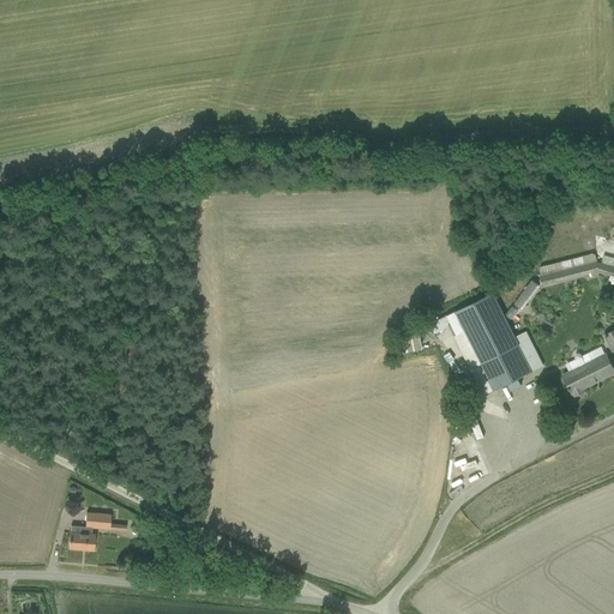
[(597,254),(540,269),(541,276),(540,276),(542,286),(596,271),(613,276),(613,266),(600,263),(597,254)]
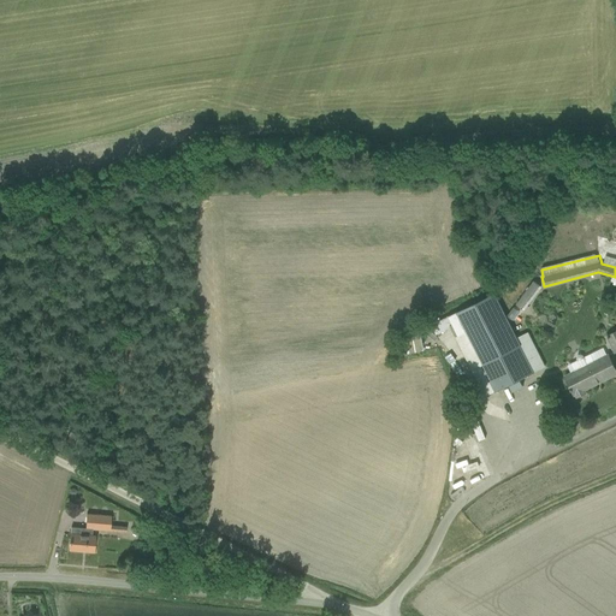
[(539,286),(533,282),(515,304),(521,309),(539,286)]
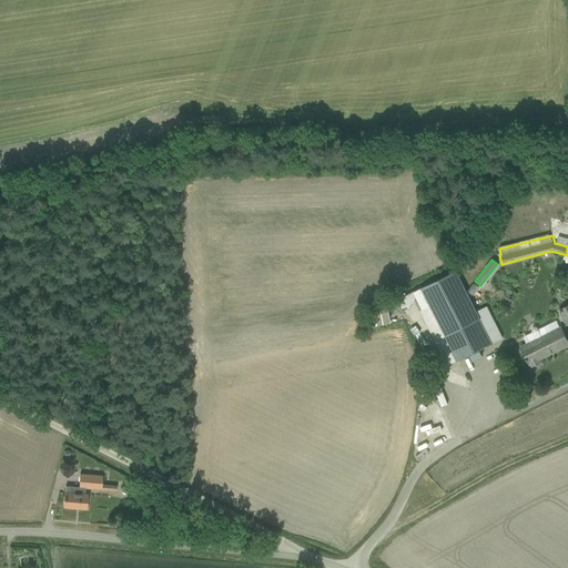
[(403,308),(416,302),(448,366),(501,338),(486,306),(475,312),(455,271),(398,300),(403,308)]
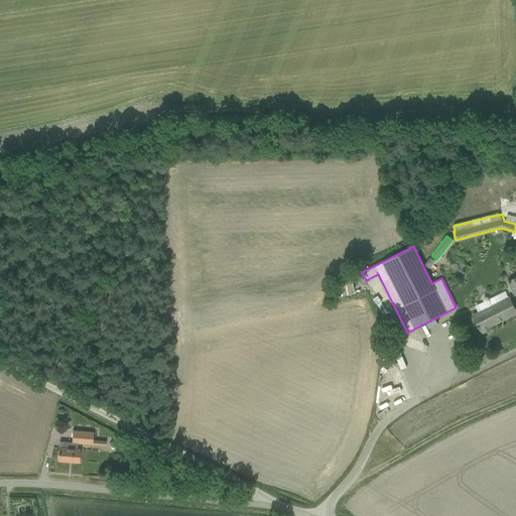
[(352,281),(338,283),(341,296),(354,294),(352,281)]
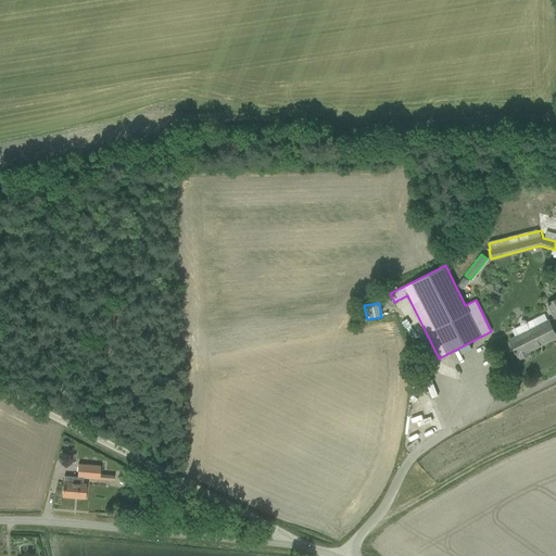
[(515,351),(514,351),(515,353),(516,352),(518,356),(555,337),(555,336),(548,319),(547,320),(544,314),(527,323),(525,320),(522,319),(520,321),(520,324),(520,326),(512,330),(515,337),(509,339),(515,351)]
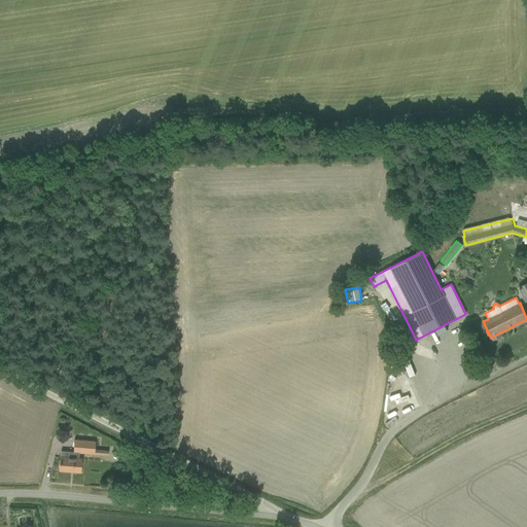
[(419,383),(415,374),(417,373),(411,360),(403,364),(410,377),(408,378),(412,387),(419,383)]
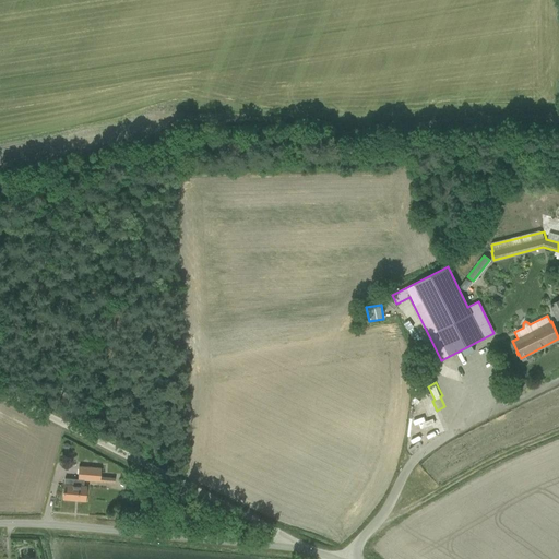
[(414,400),(424,399),(421,388),(413,389),(414,400)]
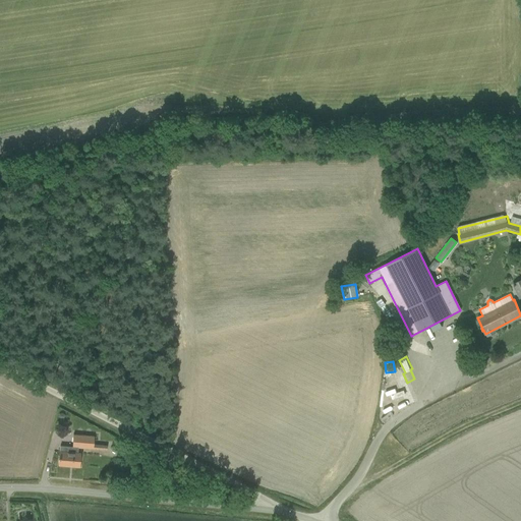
[(59,446),(58,465),(78,466),(79,454),(77,454),(77,448),(106,450),(107,446),(93,445),(94,437),(73,435),(72,447),(59,446)]
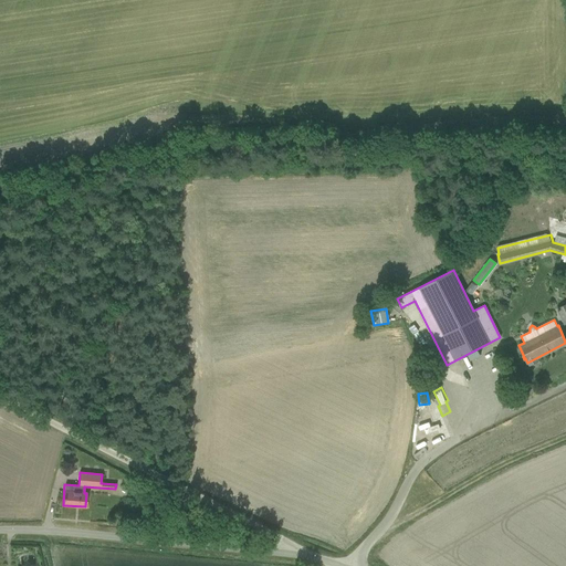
All buildings are outlined.
